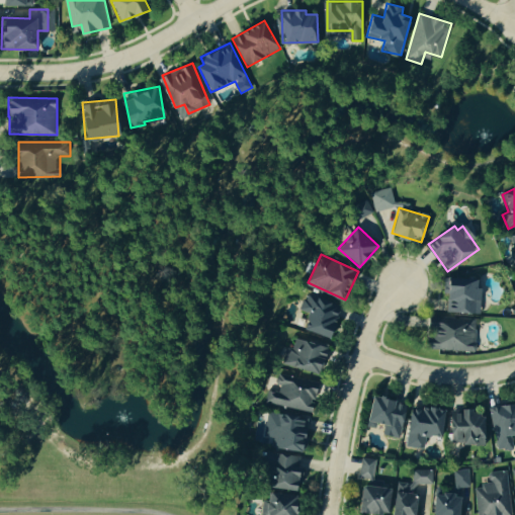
[(482,286),(478,286),(478,278),(448,277),(447,313),(481,314),(482,286)]
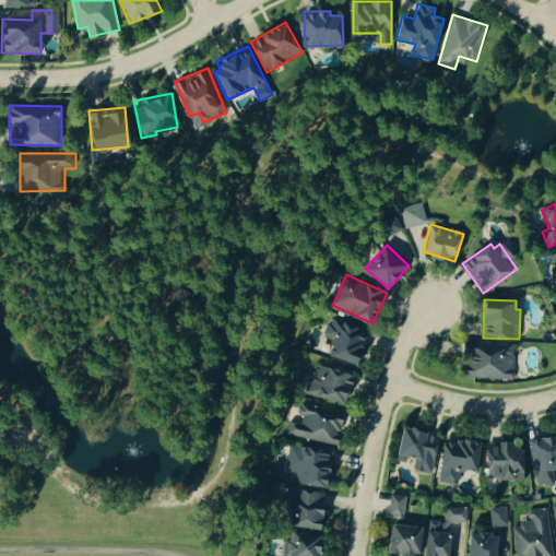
[(369,330),(331,317),(324,334),(334,338),(328,355),(357,365),(369,330)]
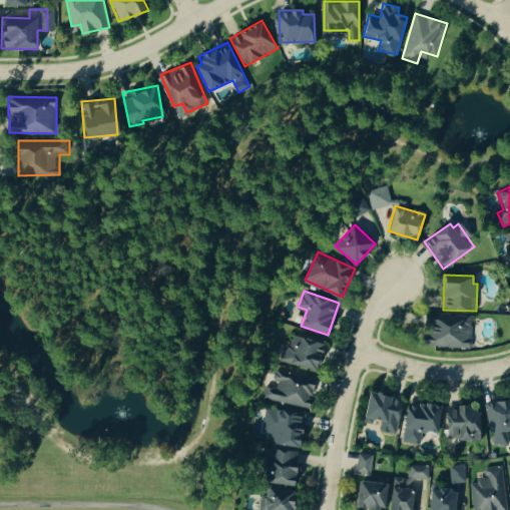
[(473,317),(424,317),(424,331),(425,331),(424,346),(473,347),(473,317)]
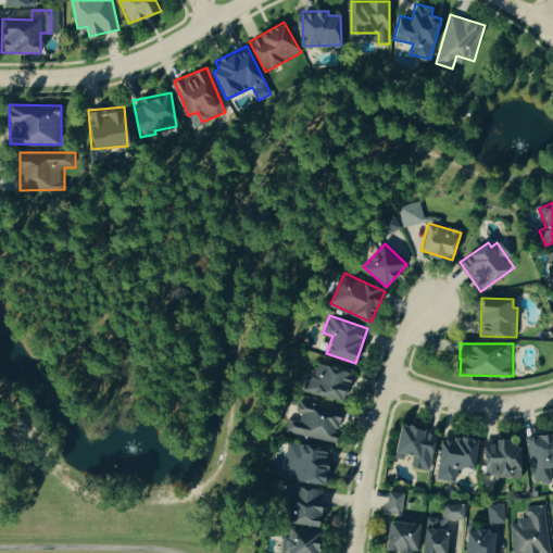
[(304,392),(346,401),(352,371),(319,364),(318,373),(310,371),(304,392)]
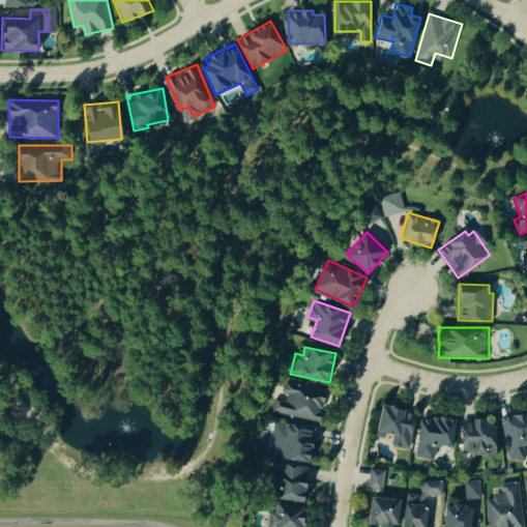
[(321,418),(324,388),(287,385),(286,399),(274,398),(273,413),(321,418)]
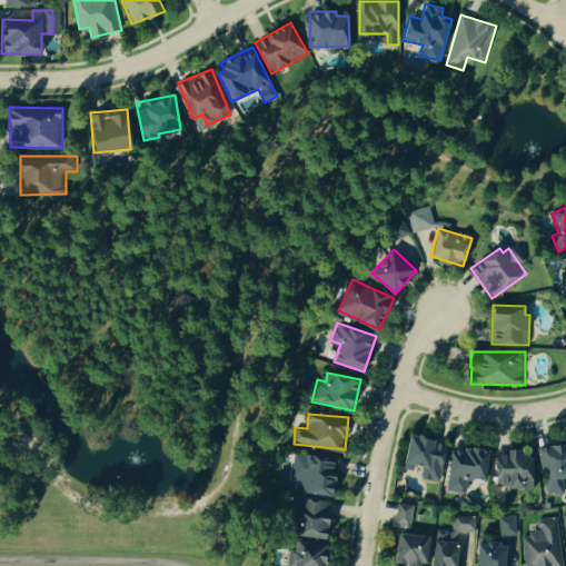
[(440,480),(447,442),(409,436),(404,468),(420,470),(419,477),(440,480)]
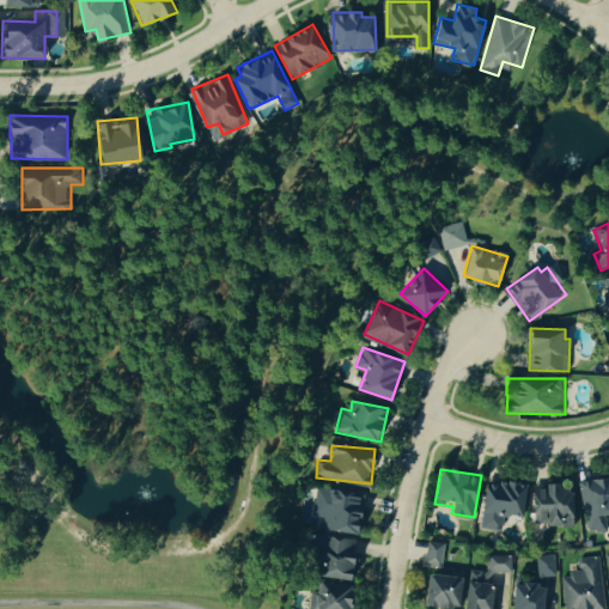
[(608,475),(582,481),(591,533),(608,530),(608,513),(608,475)]
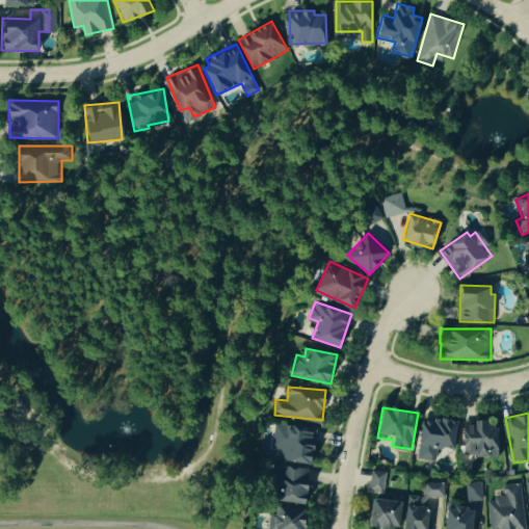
[(455,449),(457,420),(422,417),(418,457),(437,459),(438,448),(455,449)]
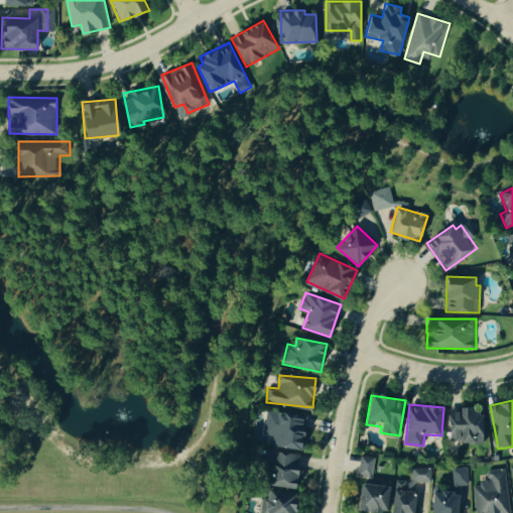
[(484,443),(484,410),(450,409),(449,437),(462,438),(462,442),(484,443)]
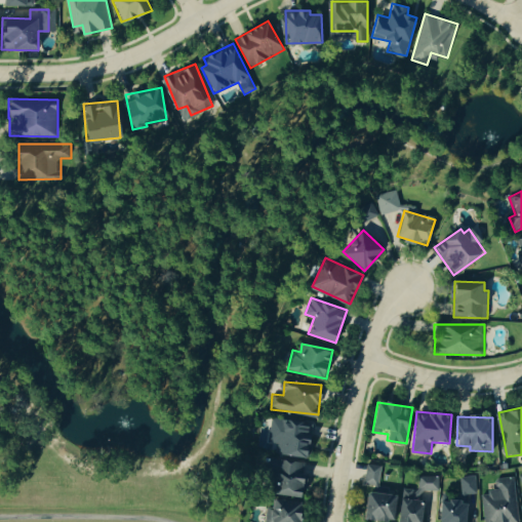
[(309,457),(312,422),(273,417),(270,439),(279,440),(278,454),(309,457)]
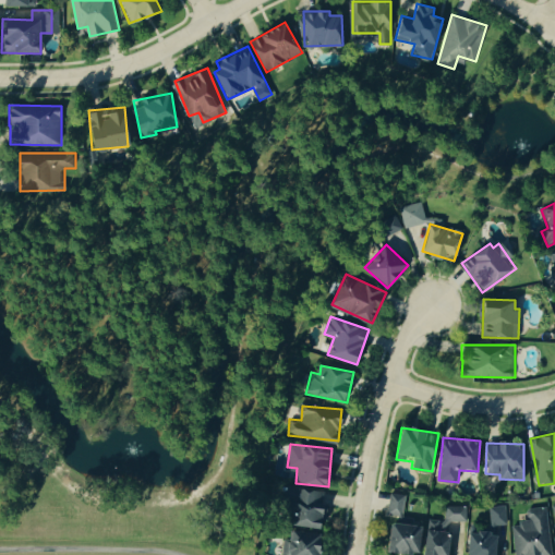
[(322,502),(305,501),(306,490),(290,489),(288,527),(321,528),(322,502)]
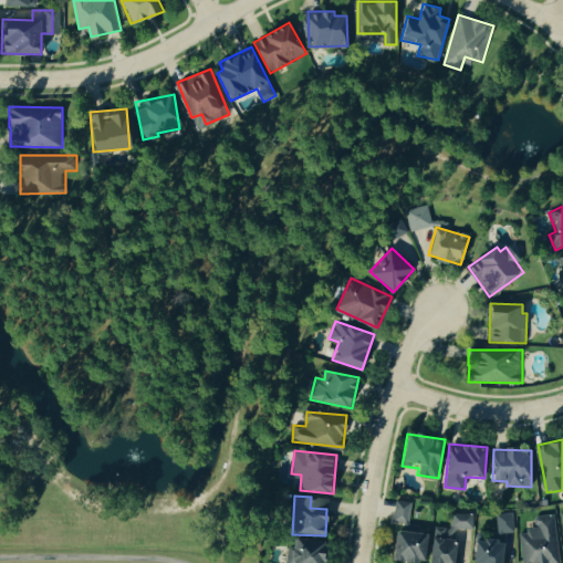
[(412,501),(396,500),(395,519),(410,520),(412,501)]
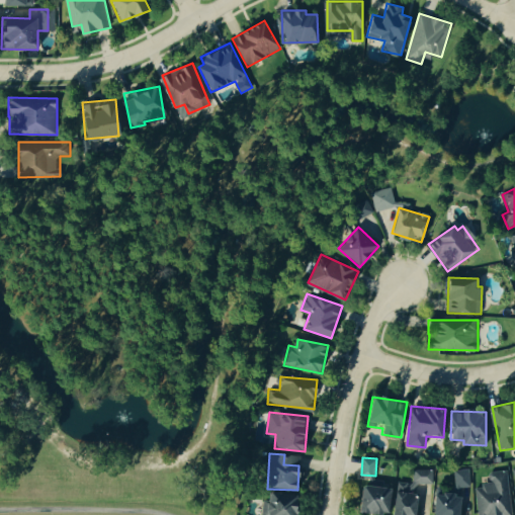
[(435,484),(435,468),(414,468),(414,483),(435,484)]
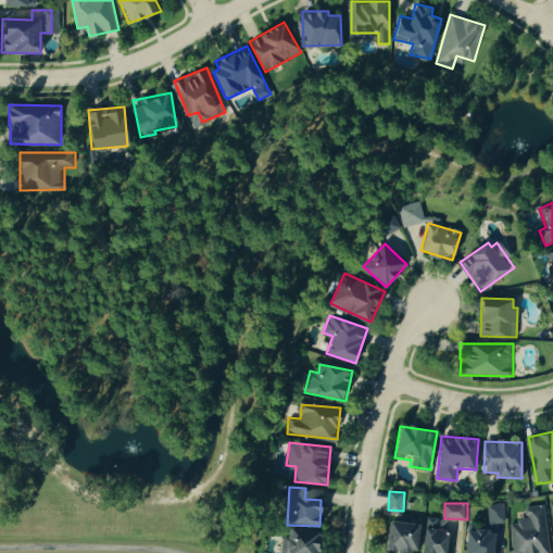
[(489,503),(490,523),(506,522),(505,503),(489,503)]
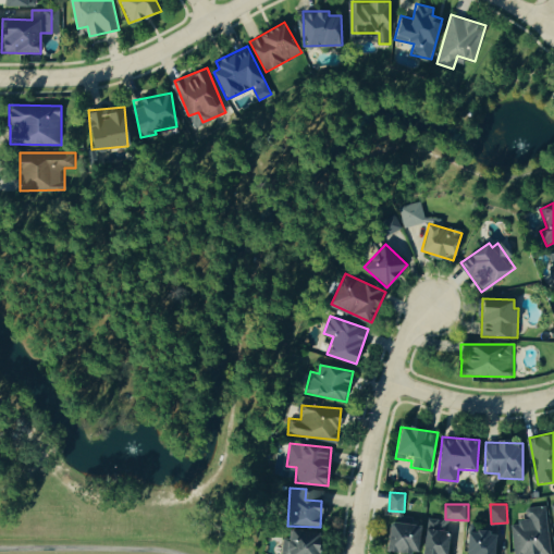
[(551,553),(548,504),(529,506),(530,519),(513,520),(514,553),(551,553)]
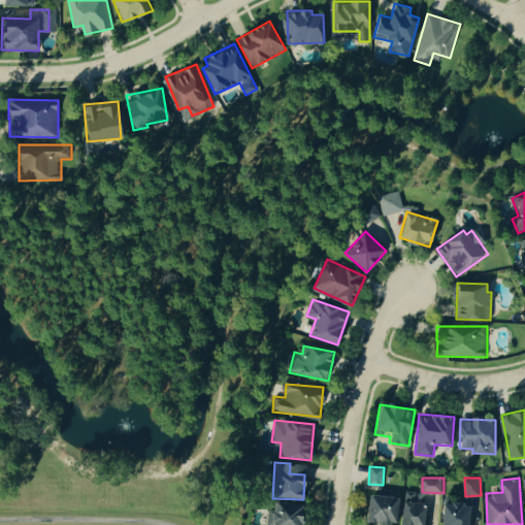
[(398,495),(367,494),(366,521),(397,523),(398,495)]
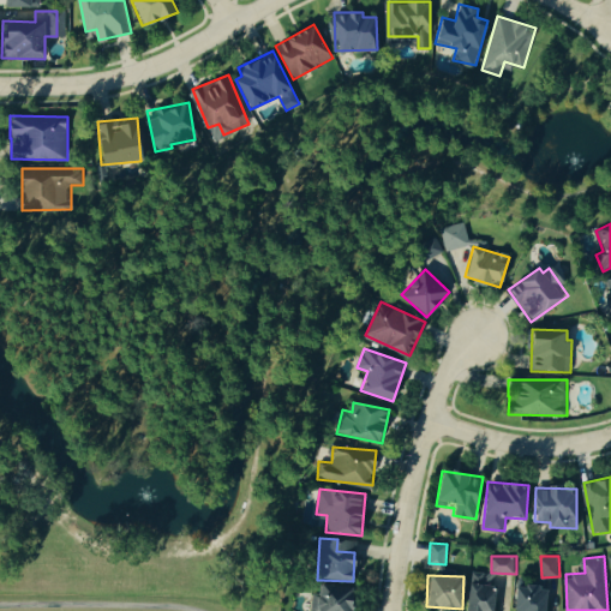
[(496,610),(497,583),(468,582),(466,610),(496,610)]
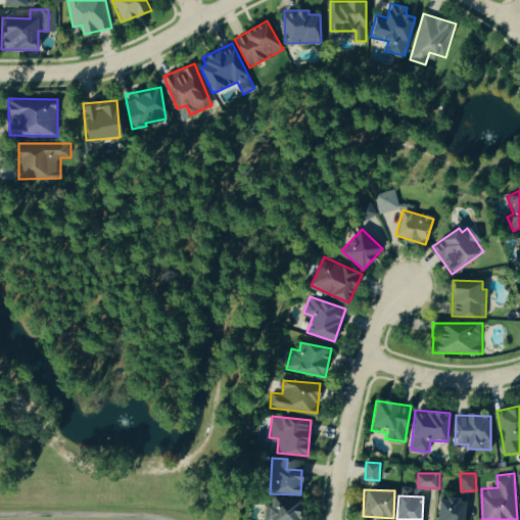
[(268,504),(265,519),(298,519),(301,501),(273,497),(272,505),(268,504)]
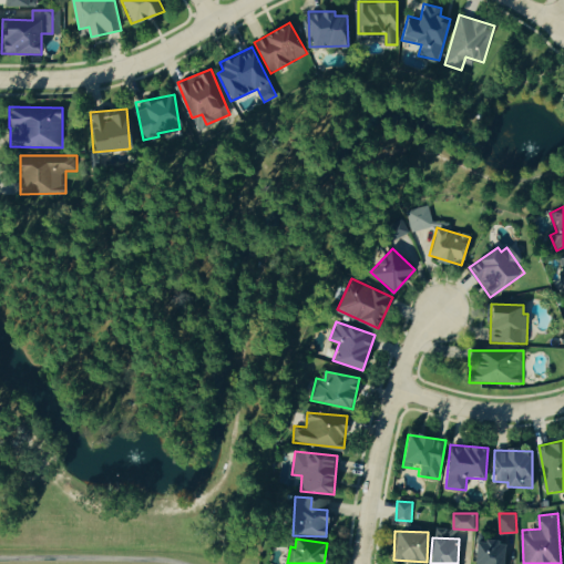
[(503,563),(505,540),(475,539),(474,563),(503,563)]
